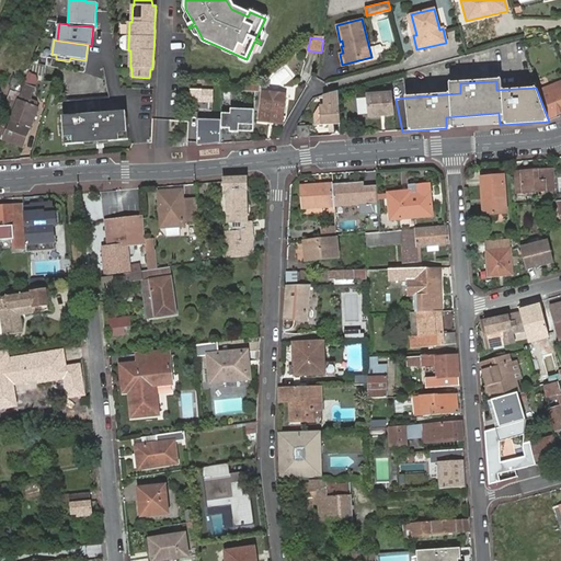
[(560,82),(540,91),(551,117),(560,113),(560,82)]
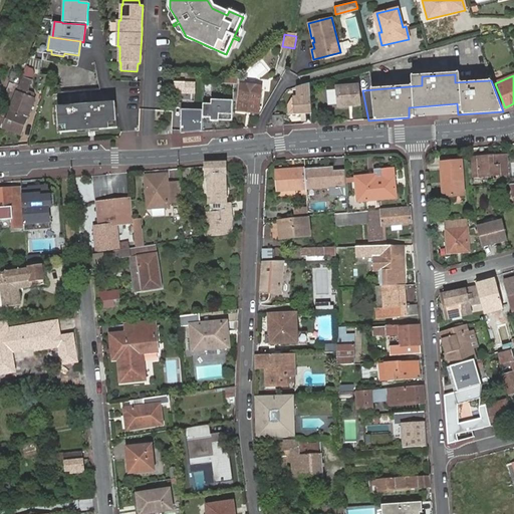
[(238,84),(238,76),(230,76),(230,77),(224,77),(224,84),(234,84),(238,84)]
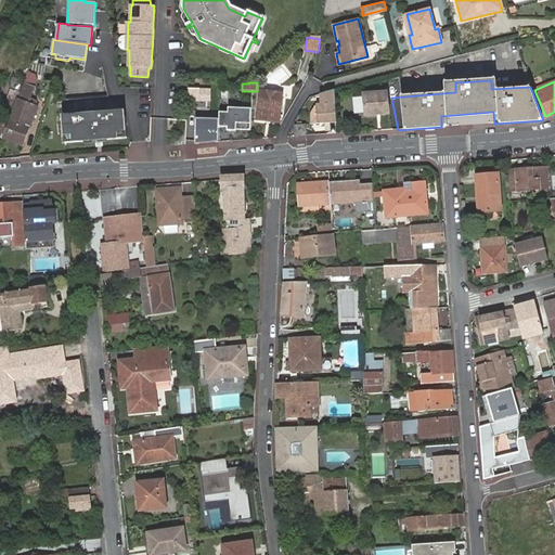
[(186,88),(186,101),(209,101),(209,89),(186,88)]
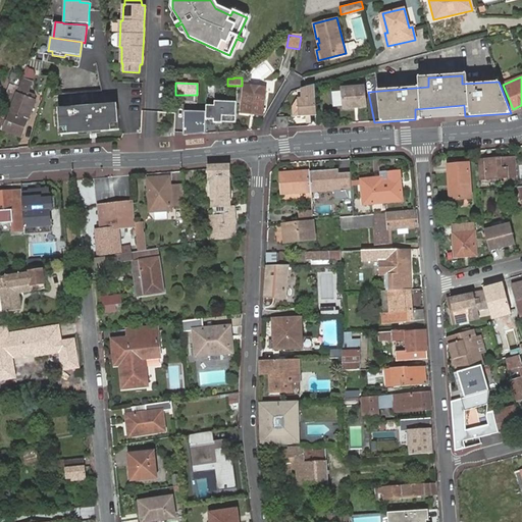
[(247,85),(243,112),(263,114),(267,89),(247,85)]
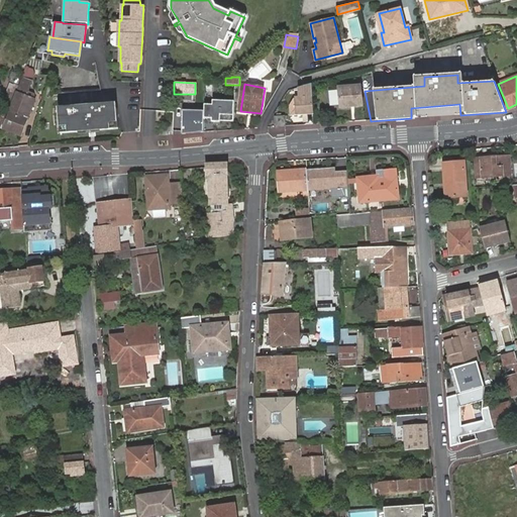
[(311,112),(309,86),(308,86),(304,87),(297,89),(297,99),(292,100),(287,109),(288,117),(300,116),(300,113),(311,112)]
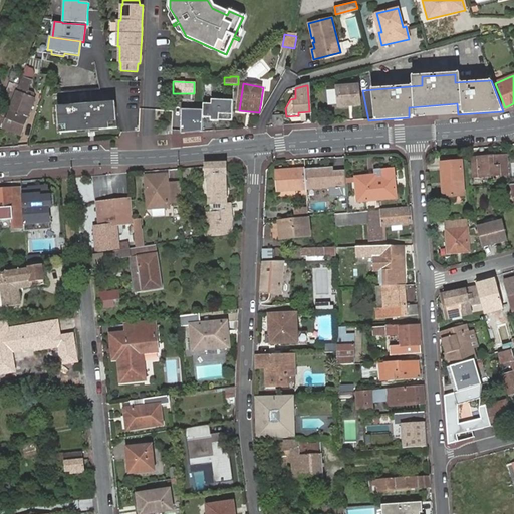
[(356,86),(333,88),(335,108),(357,106),(356,86)]
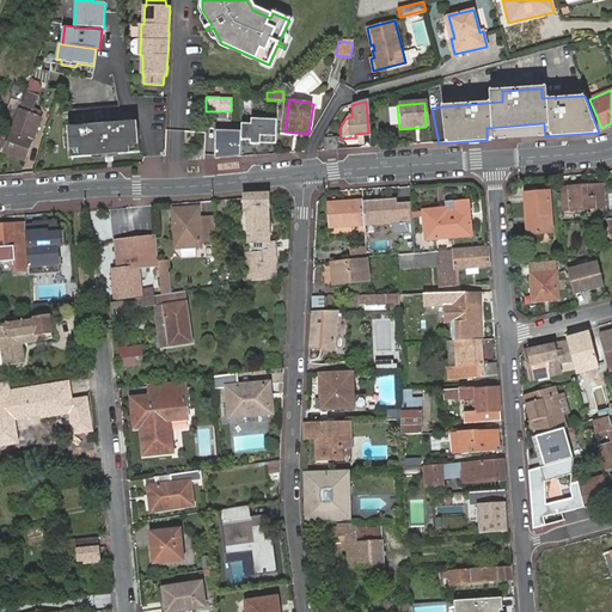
[(72,109),(72,126),(86,126),(86,109),(72,109)]
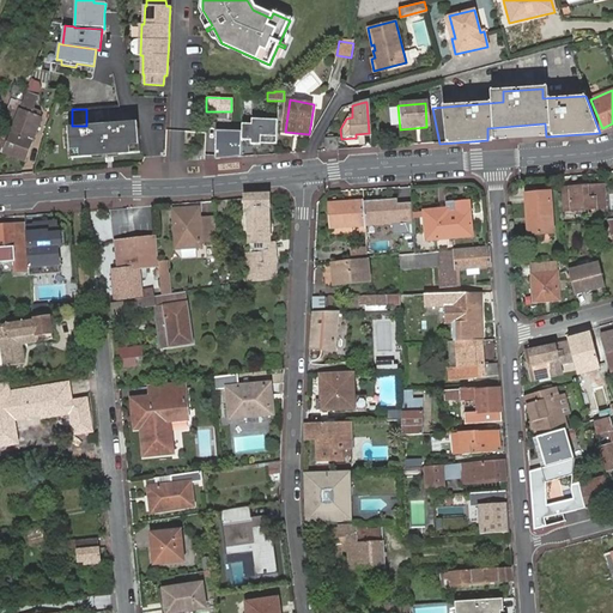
[(40,119),(22,111),(5,152),(25,161),(32,140),(31,140),(40,119)]
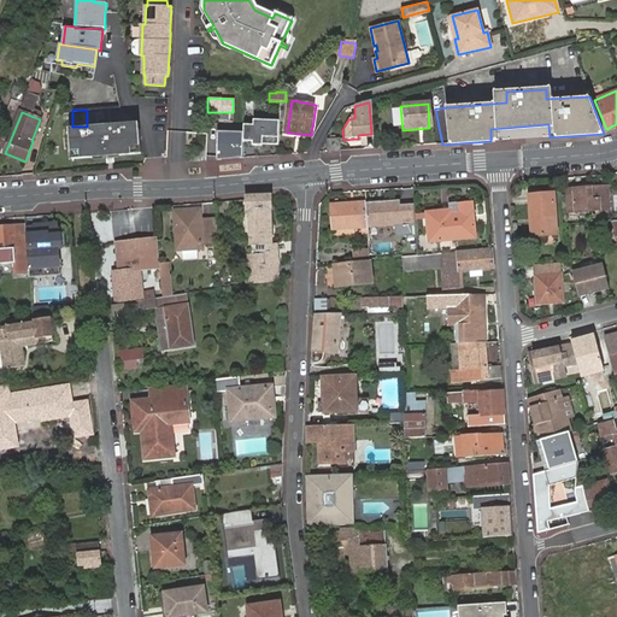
[(280,122),(254,121),(254,125),(244,125),(244,141),(252,142),(252,144),(278,145),(280,122)]
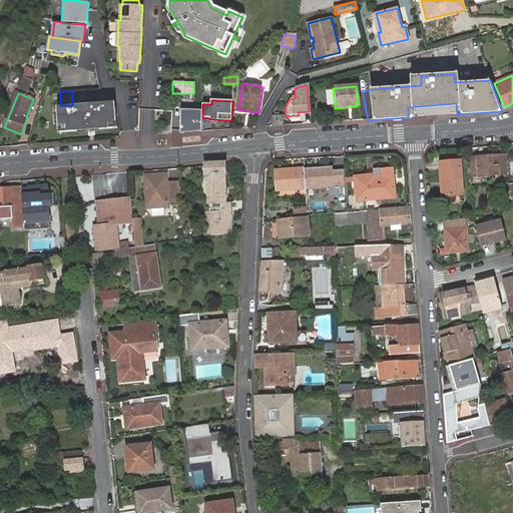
[(114,101),(57,107),(59,131),(116,126),(114,101)]
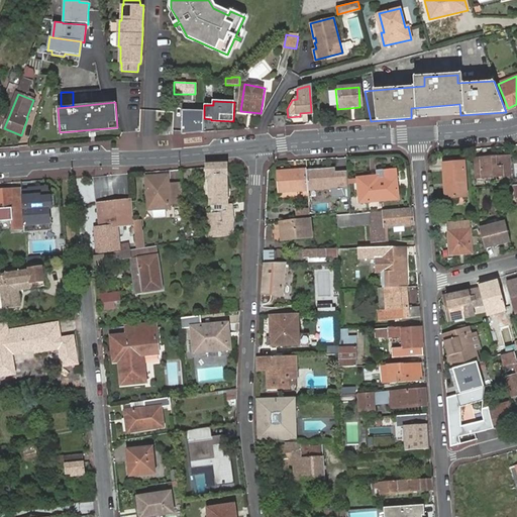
[(176,107),(174,138),(180,138),(182,108),(176,107)]
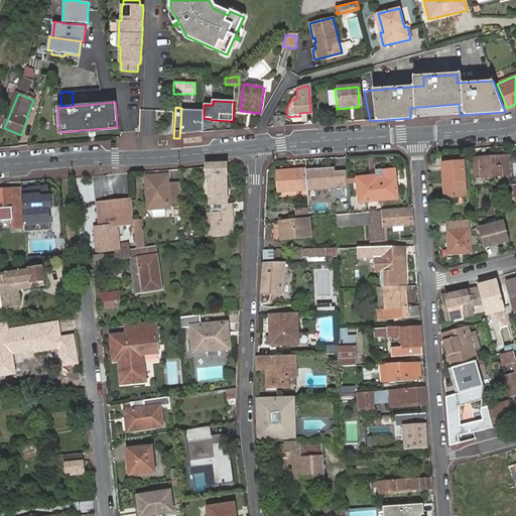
[(182,133),(204,131),(204,118),(204,111),(182,111),(182,133)]
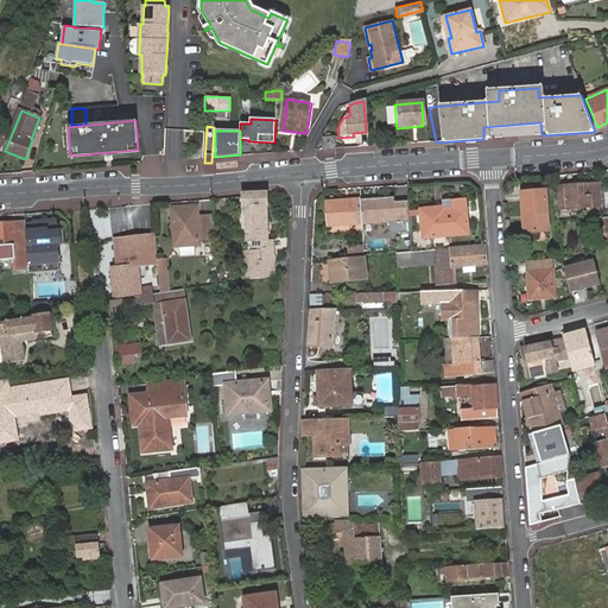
[(320,138),(321,150),(334,150),(333,138),(322,138),(320,138)]
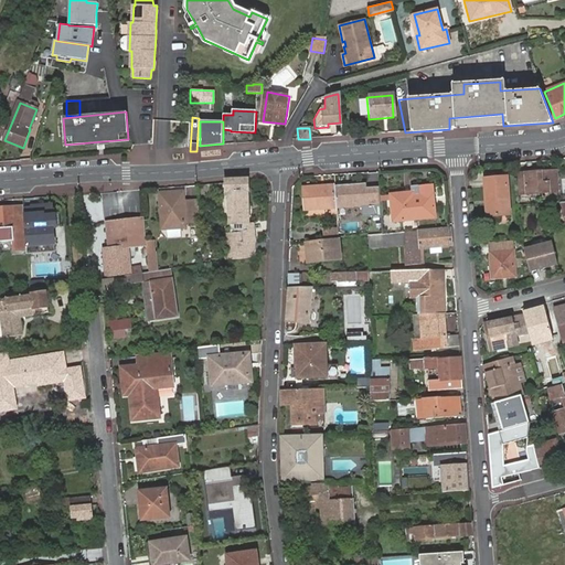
[(519,176),(520,196),(554,194),(552,173),(519,176)]
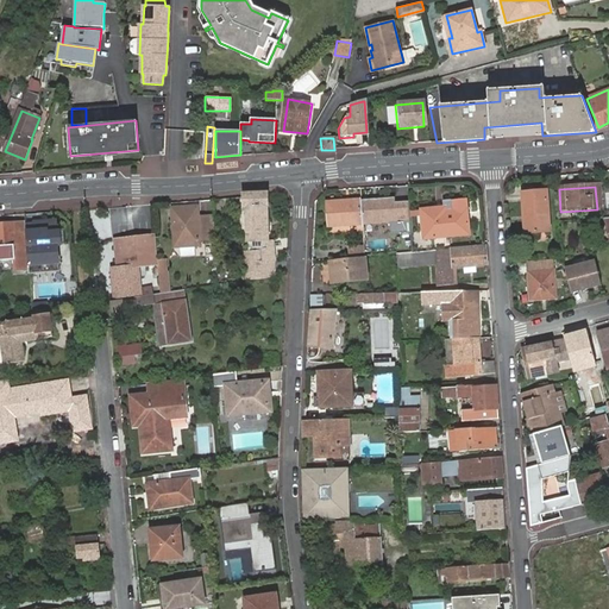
[(245,215),(248,246),(270,245),(270,240),(268,193),(242,194),(242,198),(243,212),(240,212),(240,215),(245,215)]
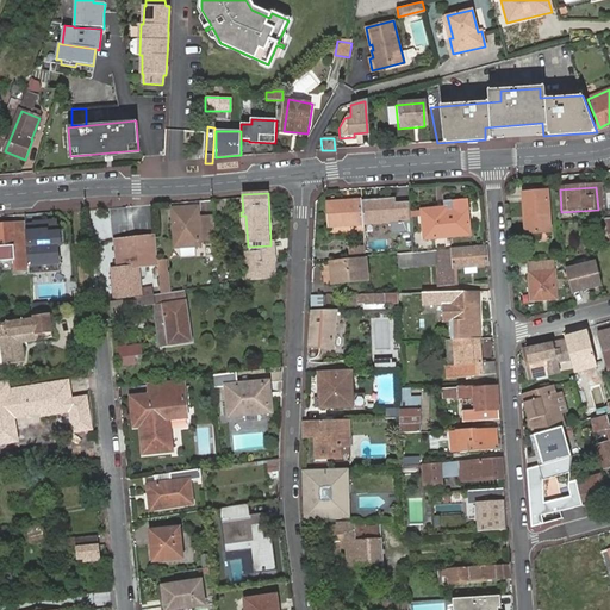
[(547,193),(523,194),(527,236),(549,234),(547,193)]
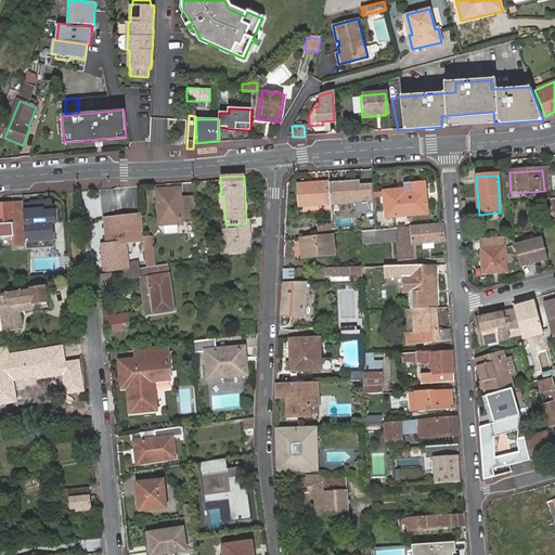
[(359,181),(328,183),(331,205),(355,203),(355,214),(374,213),(373,184),(359,185),(359,181)]
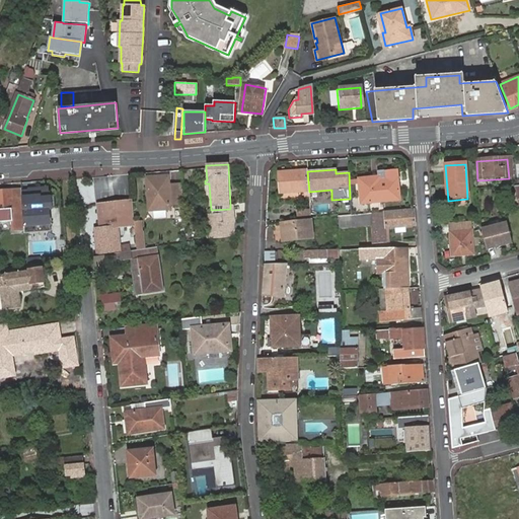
[(309,192),(307,171),(281,173),(283,193),(309,192)]
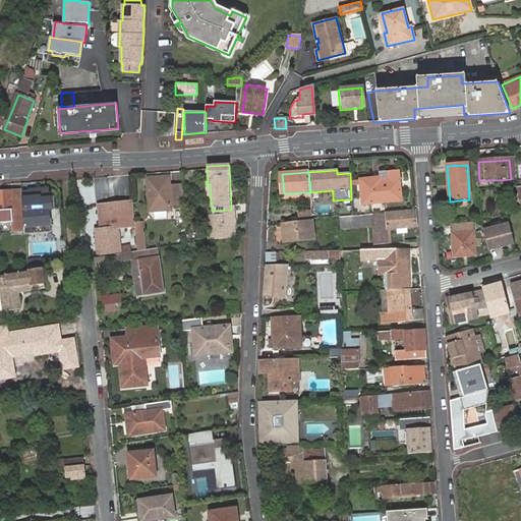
[(382,178),(360,180),(362,205),(402,200),(400,173),(389,174),(390,181),(383,182),(382,178)]
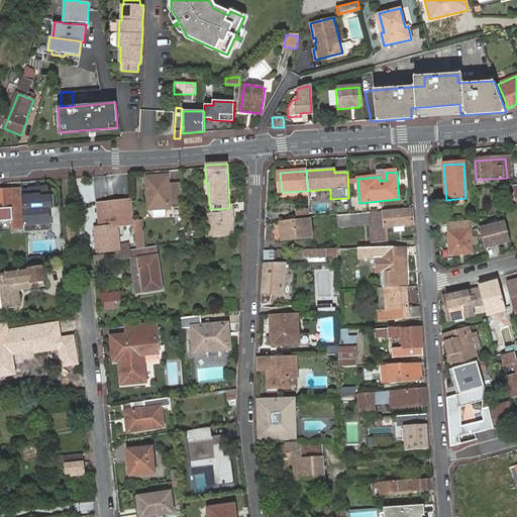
[(168,176),(146,177),(148,210),(171,209),(168,176)]
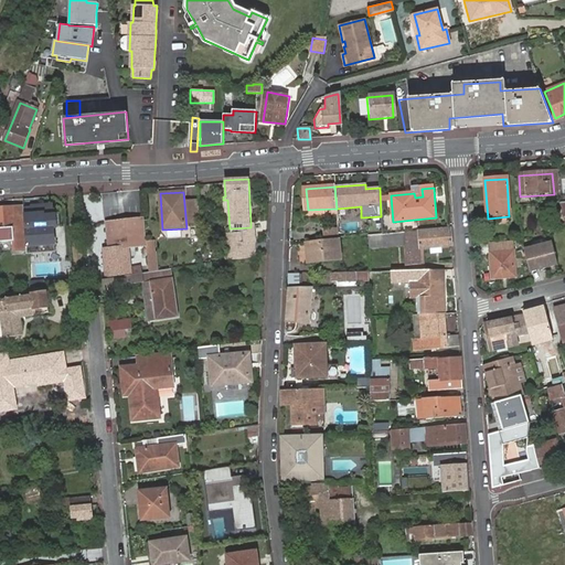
[(32,210),(24,210),(27,240),(28,253),(54,252),(53,227),(61,226),(60,212),(52,212),(52,204),(41,205),(41,206),(32,208),(32,210)]
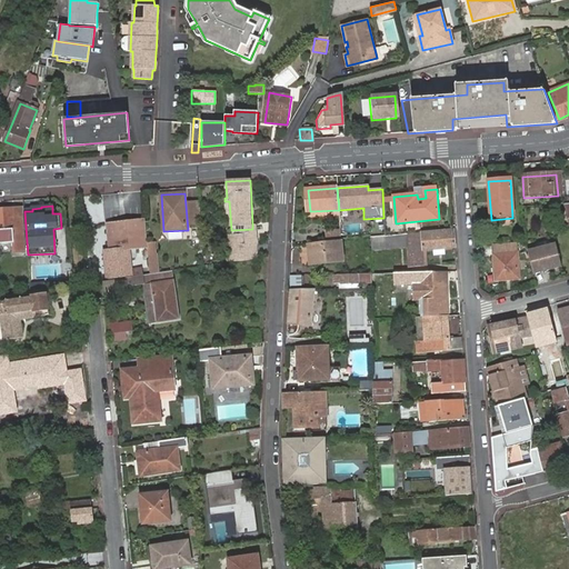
[(25,208),(0,209),(0,233),(13,232),(13,242),(27,241),(25,211),(25,208)]
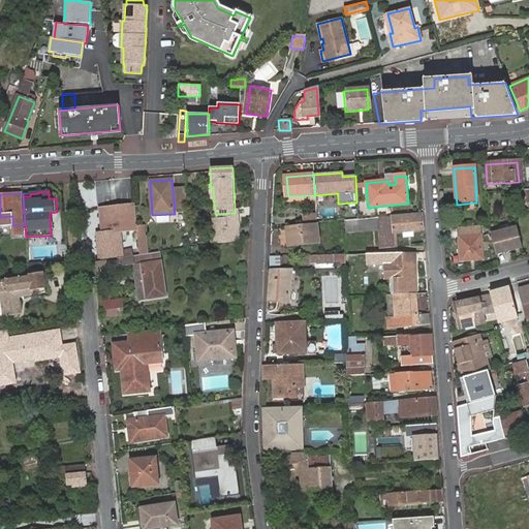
[(123,256),(123,257),(133,256),(132,250),(122,251),(121,231),(137,230),(135,206),(102,209),(104,232),(97,234),(99,251),(100,259),(123,256)]
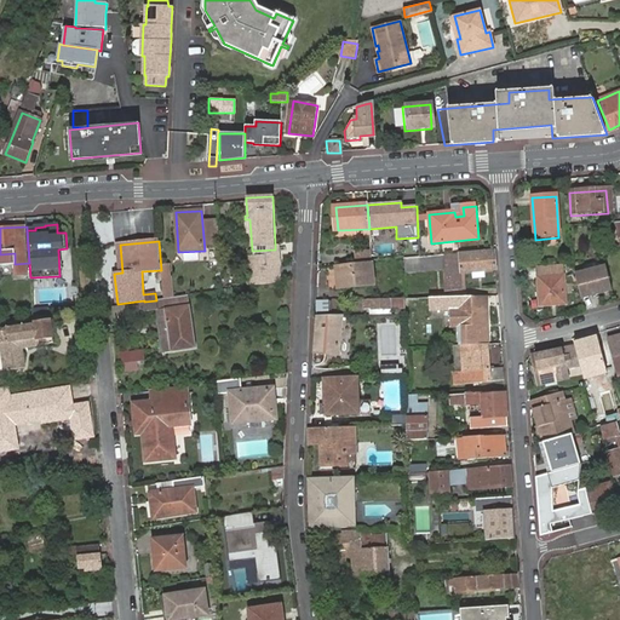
[(275,250),(252,251),(253,285),(274,282),(273,267),(280,265),(279,251),(275,251),(275,250)]
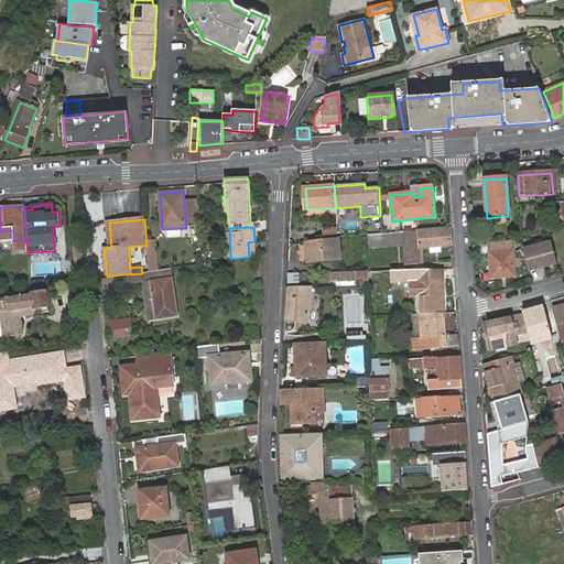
[(421,248),(452,246),(449,228),(409,231),(409,248),(405,249),(407,264),(422,263),(421,248)]
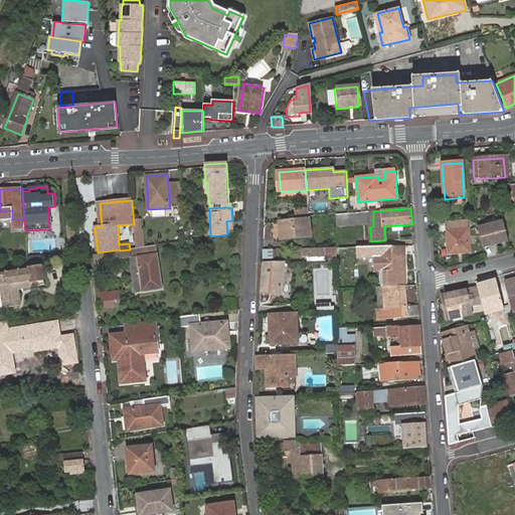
[(296,210),(296,218),(309,217),(309,209),(296,210)]
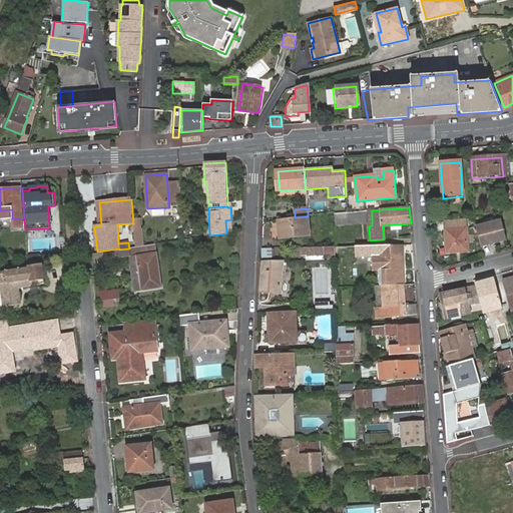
[(349,212),(337,213),(337,225),(369,224),(368,211),(349,212)]
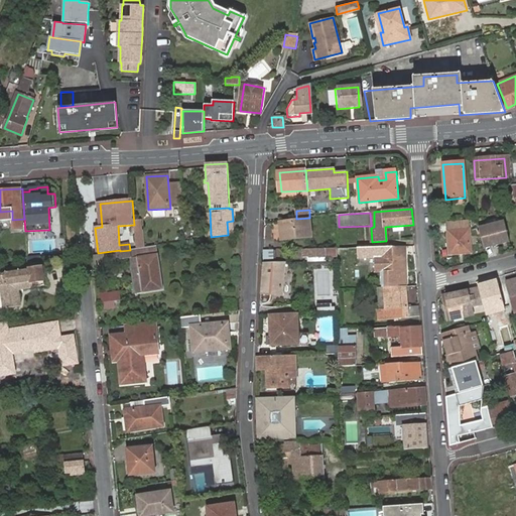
[(296,219),(280,220),(281,239),(312,237),(310,217),(309,218),(296,219)]
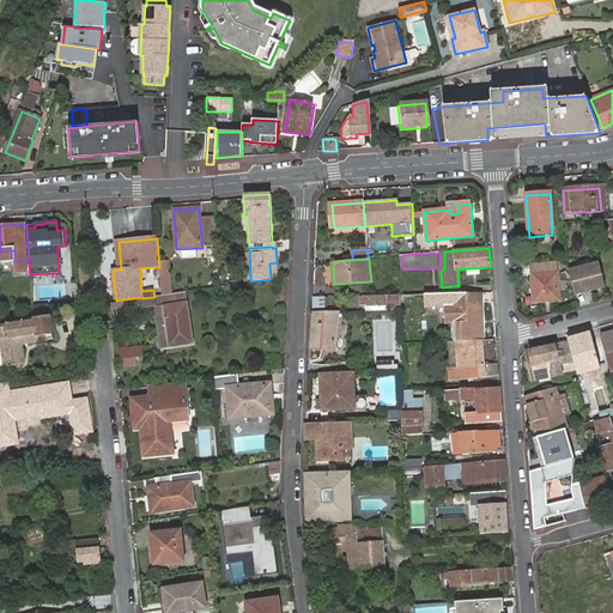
[(557,302),(554,262),(529,266),(532,304),(557,302)]
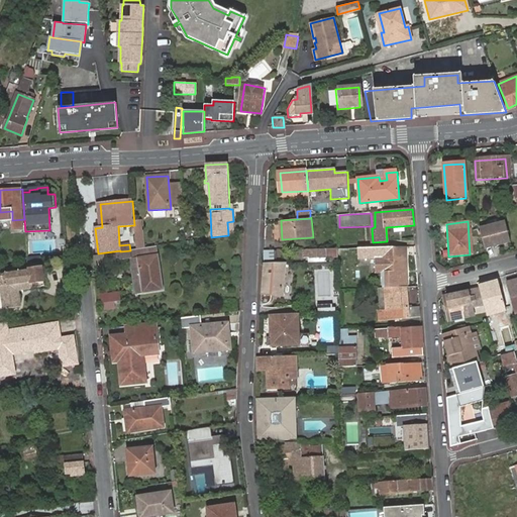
[(480,225),(486,249),(511,242),(505,221),(488,226),(488,223),(480,225)]
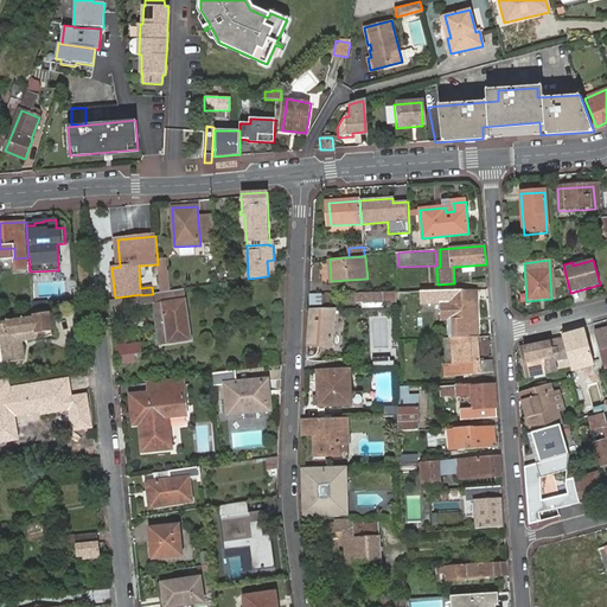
[(153,294),(141,295),(115,300),(116,315),(125,314),(123,307),(154,304),(160,345),(191,342),(184,289),(160,293),(153,294)]
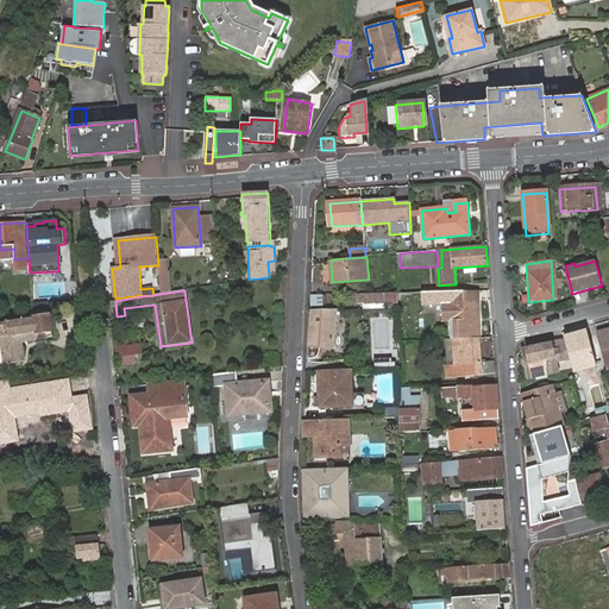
[(451,322),(452,339),(454,339),(478,338),(477,290),(420,293),(421,306),(441,306),(441,322),(451,322)]
